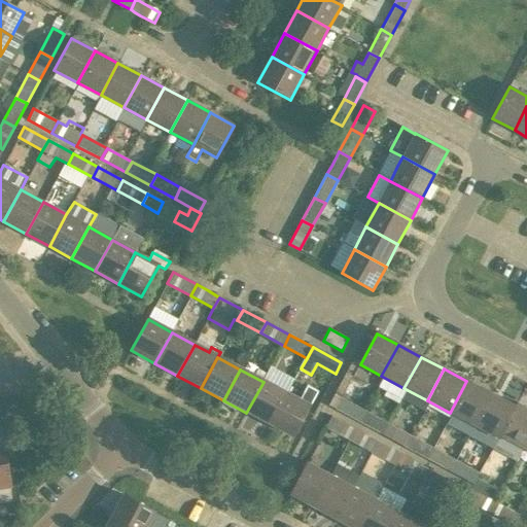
[(473,425),(490,393),(466,381),(450,413),(473,425)]
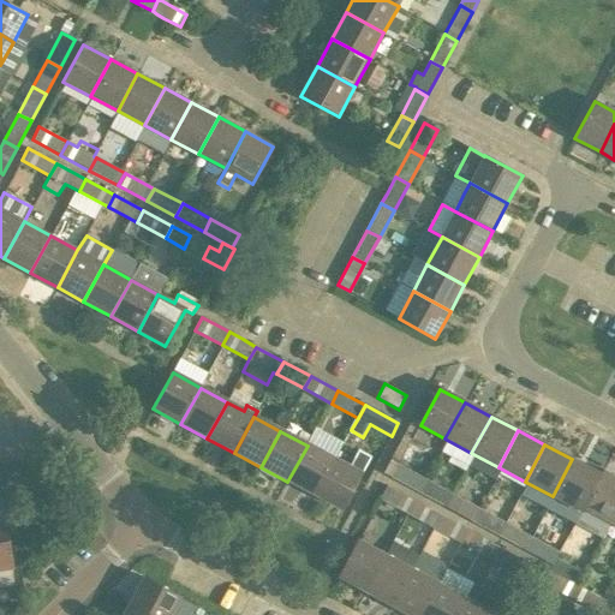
[(308,446),(287,482),(314,496),(333,460),(308,446)]
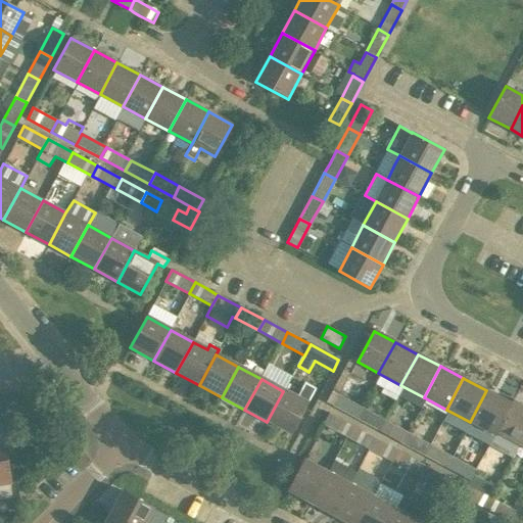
[(304,387),(298,399),(283,391),(267,422),(291,435),(307,405),(306,405),(314,392),(304,387)]
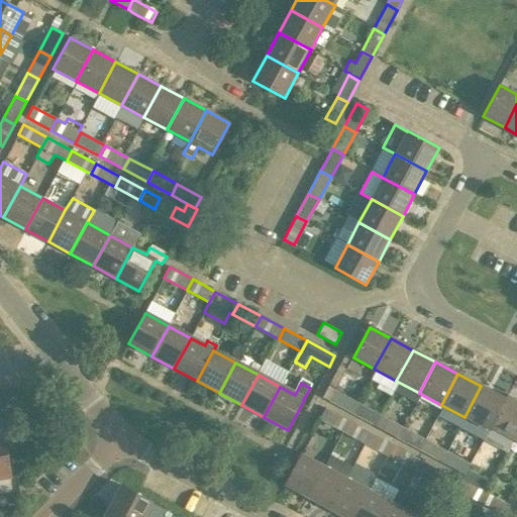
[(488,429),(504,399),(481,386),(464,417),(488,429)]
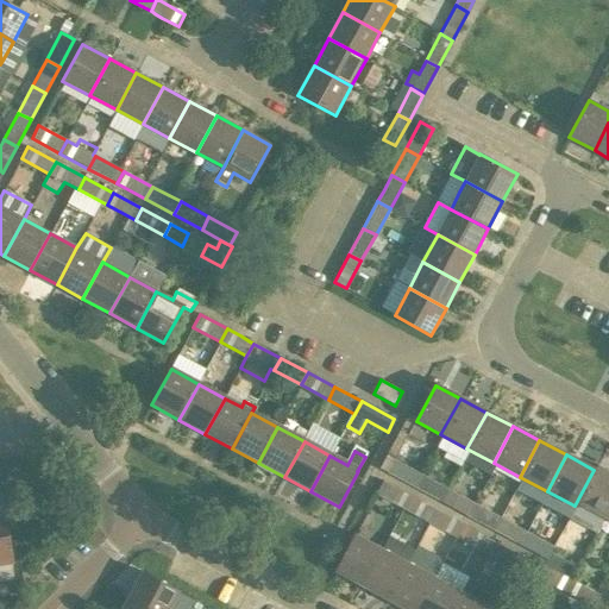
[(387,473),(413,488),(420,475),(394,460),(387,473)]
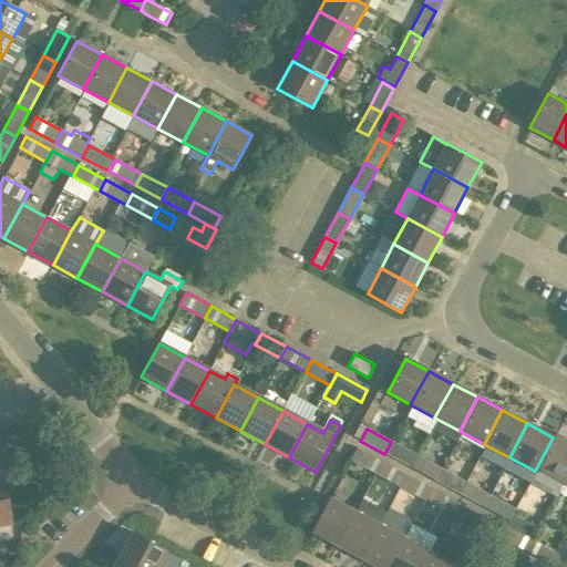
[(537,467),(562,481),(566,470),(566,440),(556,434),(554,437),(553,437),(535,471),(536,472),(537,467)]
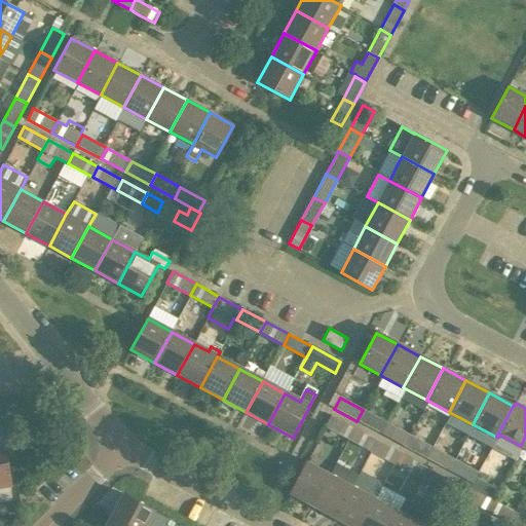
[(363,410),(357,421),(379,434),(385,422),(363,410)]
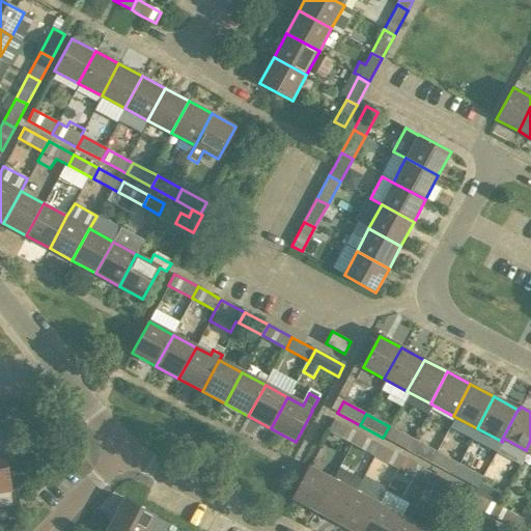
[(328,430),(352,443),(357,432),(333,420),(328,430)]
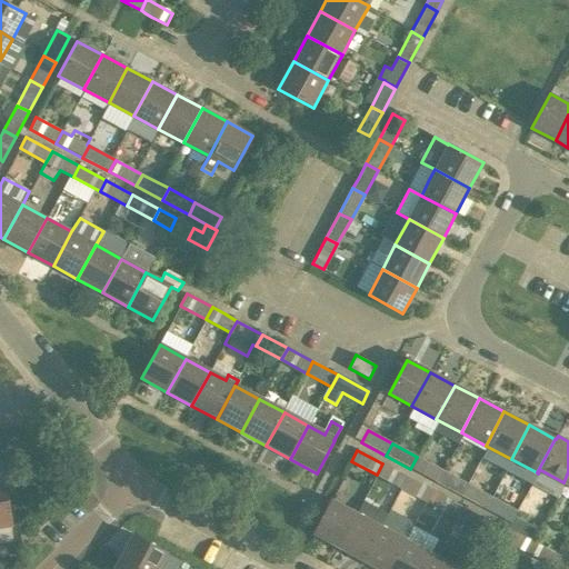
[(417,457),(410,469),(435,482),(441,470),(417,457)]
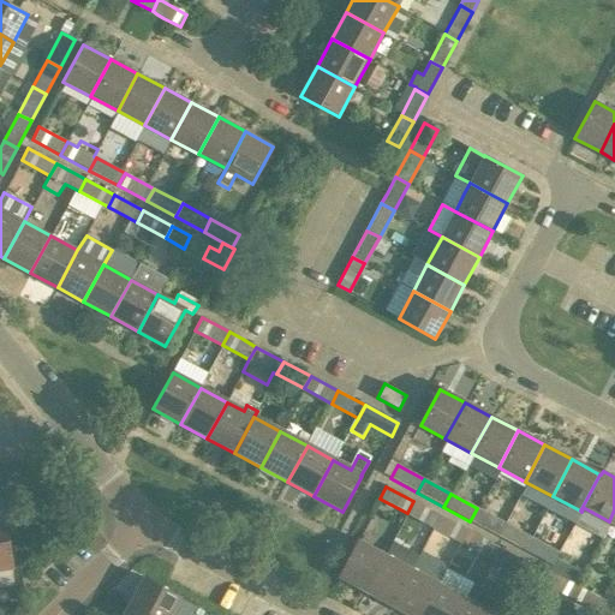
[(440,515),(413,501),(407,513),(434,527),(440,515)]
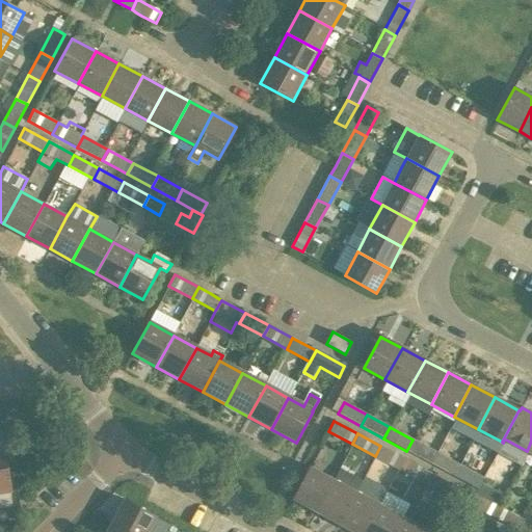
[(413,440),(406,451),(429,463),(435,452),(413,440)]
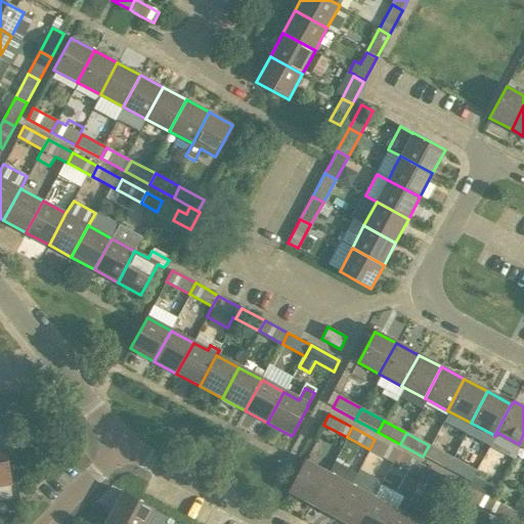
[(398,451),(375,439),(369,449),(392,462),(398,451)]
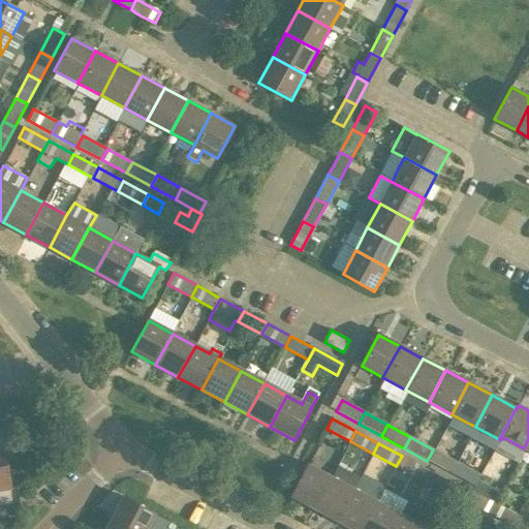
[(433,449),(427,461),(449,472),(456,462),(433,449)]
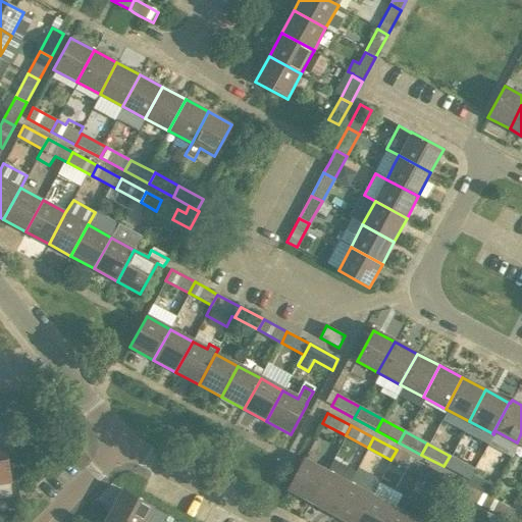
[(419,462),(397,450),(390,460),(413,472),(419,462)]
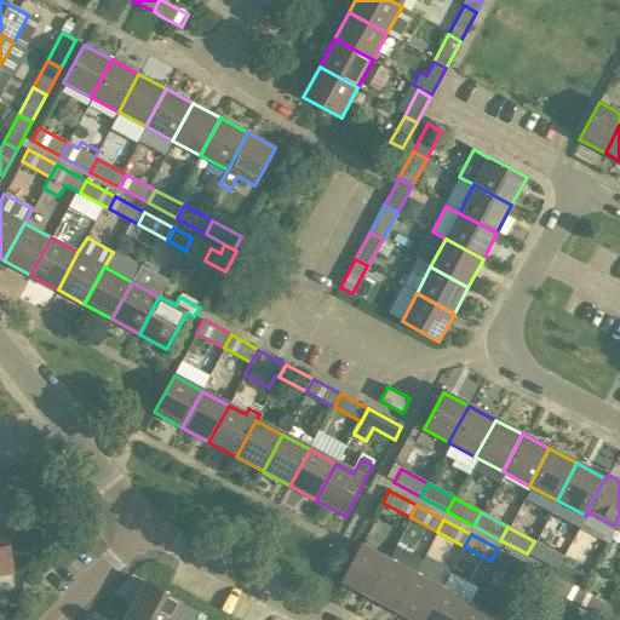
[(5,535),(0,537),(0,577),(11,575),(5,535)]
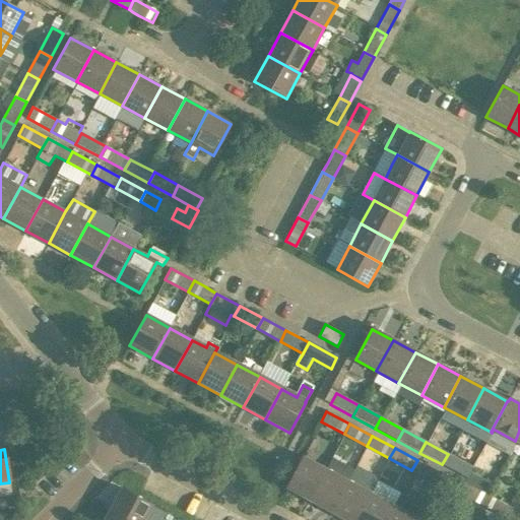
[(448,454),(442,464),(464,476),(467,471),(470,465),(448,454)]
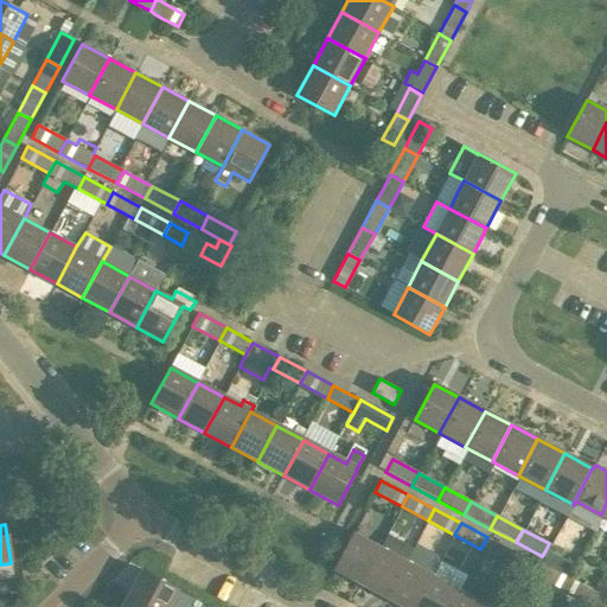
[(333,570),(360,585),(381,548),(353,534),(333,570)]
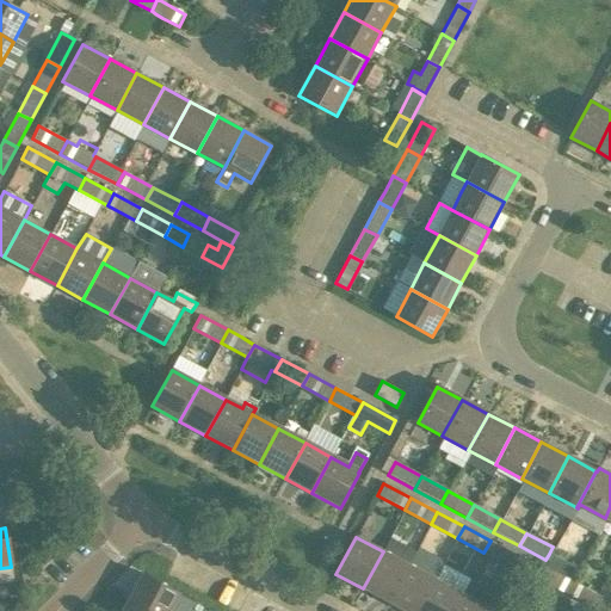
[(390,538),(383,551),(363,588),(390,603),(417,554),(390,538)]
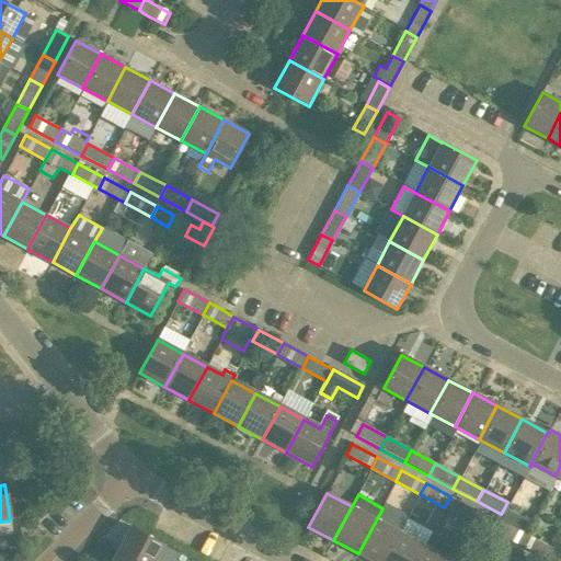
[(476,510),(450,496),(444,507),(469,521),(476,510)]
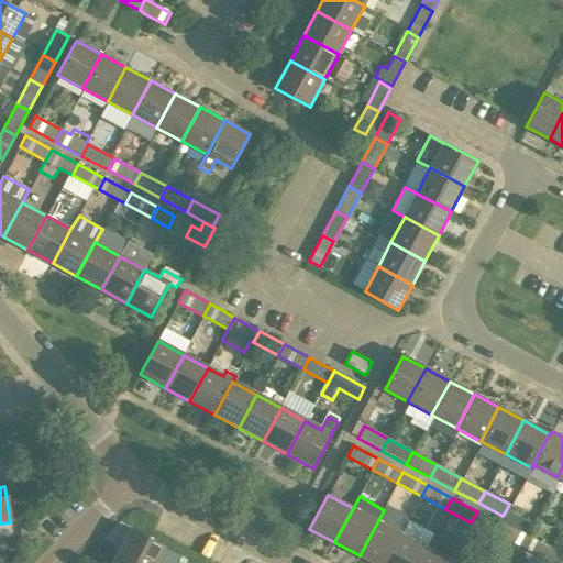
[(384,510),(360,555),(373,562),(387,562),(403,534),(409,523),(384,510)]
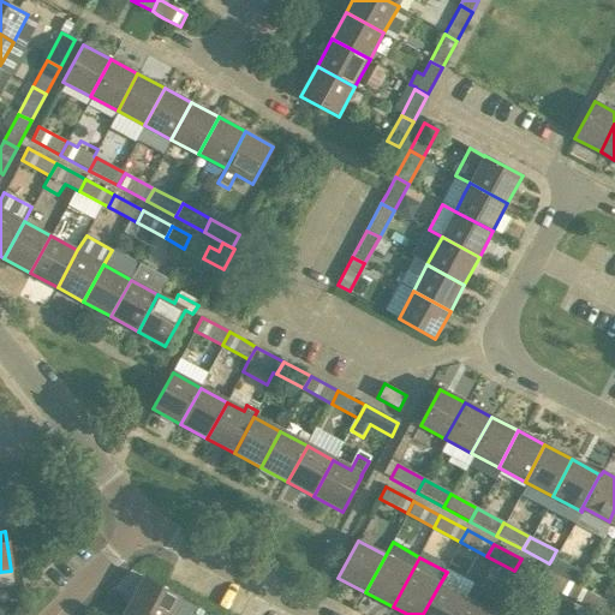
[(583,573),(553,557),(549,563),(539,581),(566,596),(573,584),(575,586),(583,573)]
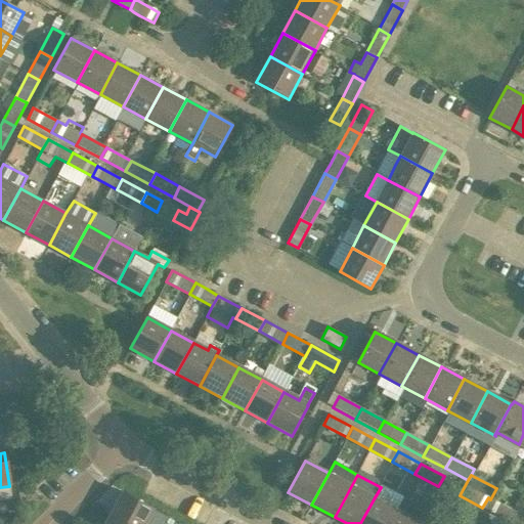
[(123,492),(110,516),(125,523),(146,523),(155,510),(123,492)]
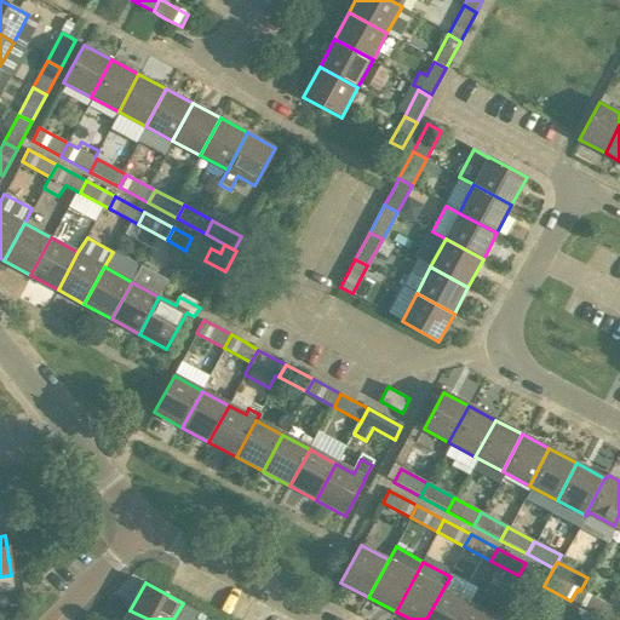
[(443,589),(426,619),(458,619),(469,603),(443,589)]
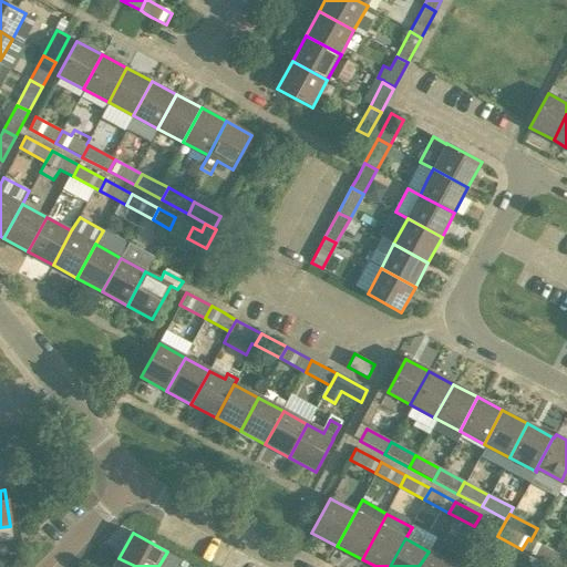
[(429,552),(419,566),(453,566),(462,552),(435,538),(429,552)]
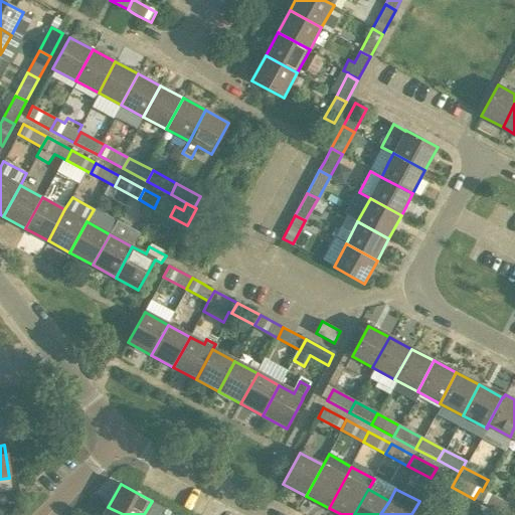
[(502,502),(482,491),(480,489),(474,499),(497,511),(502,502)]
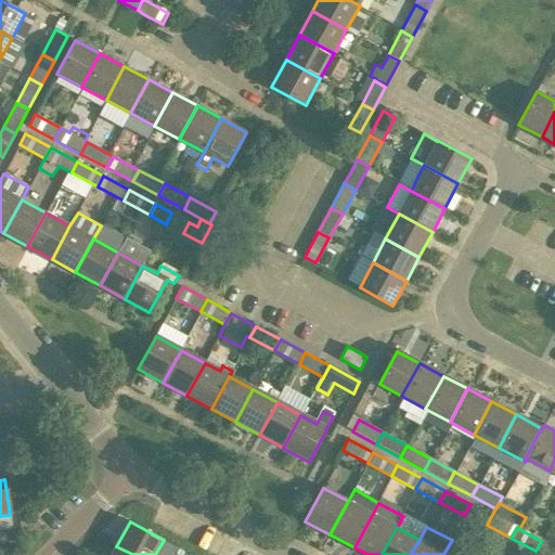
[(543,554),(554,554),(554,547),(541,541),(536,551),(543,554)]
